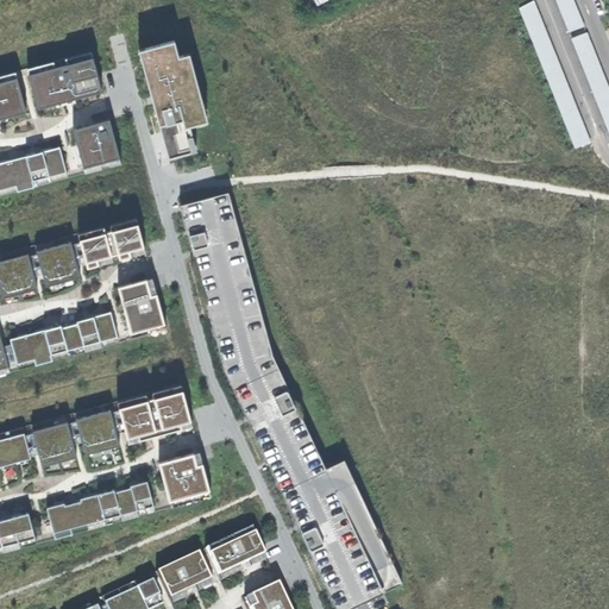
[(573,0),(556,0),(569,32),(584,25),(573,0)]
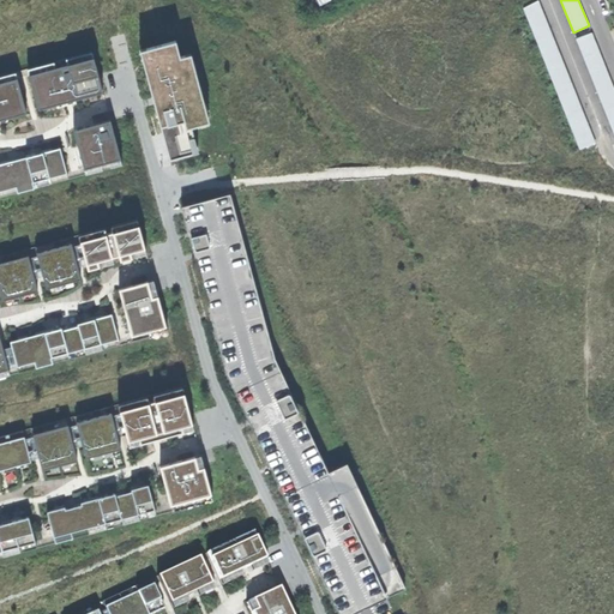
[(539,1),(523,8),(581,150),(595,143),(539,1)]
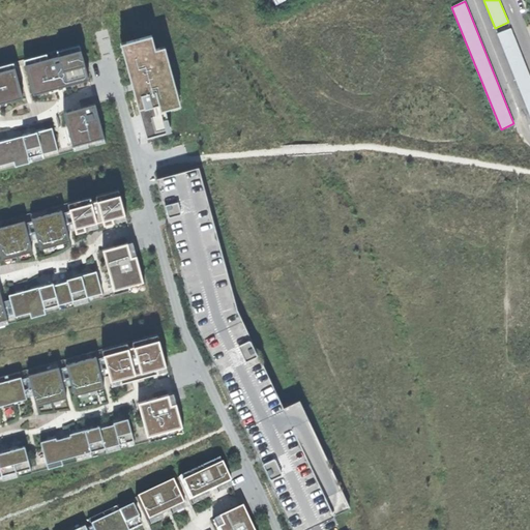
[(529,114),(529,77),(510,28),(497,34),(529,114)]
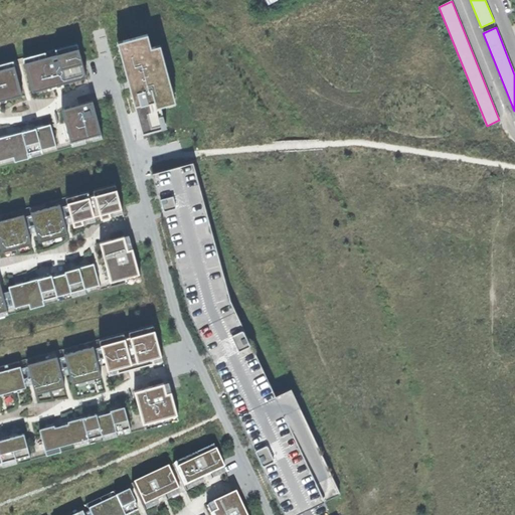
[(147,34),(117,42),(128,83),(142,134),(166,127),(160,107),(175,103),(160,45),(151,47),(147,34)]
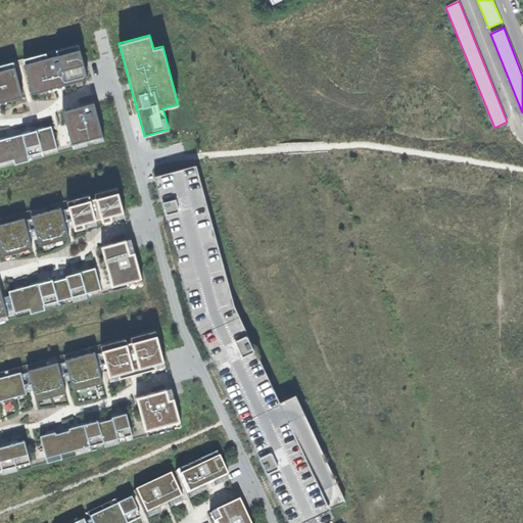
[(0,168),(104,140),(102,135),(72,143),(56,147),(0,162),(0,69),(14,66),(25,63),(79,48),(78,44),(0,64),(0,168)]
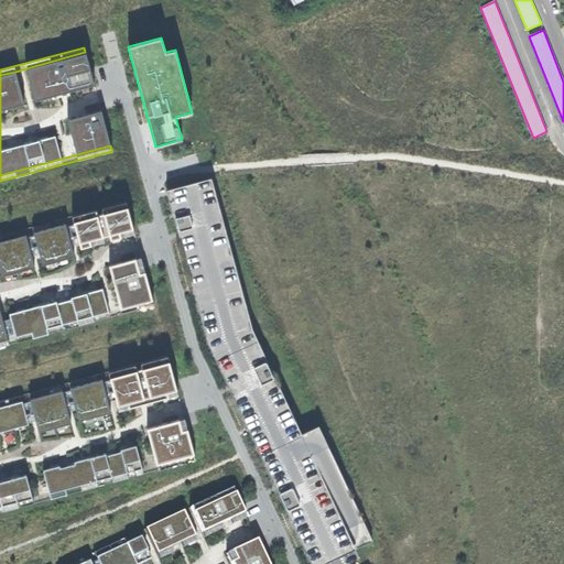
[(85,52),(26,68),(35,100),(61,94),(69,90),(94,84),(85,52)]
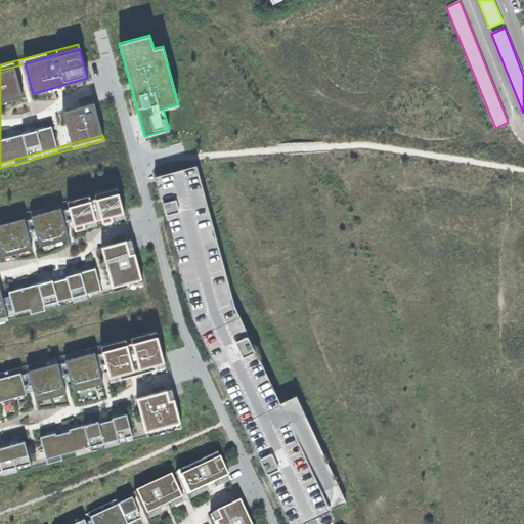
[(14,67),(0,70),(0,101),(23,95),(14,67)]
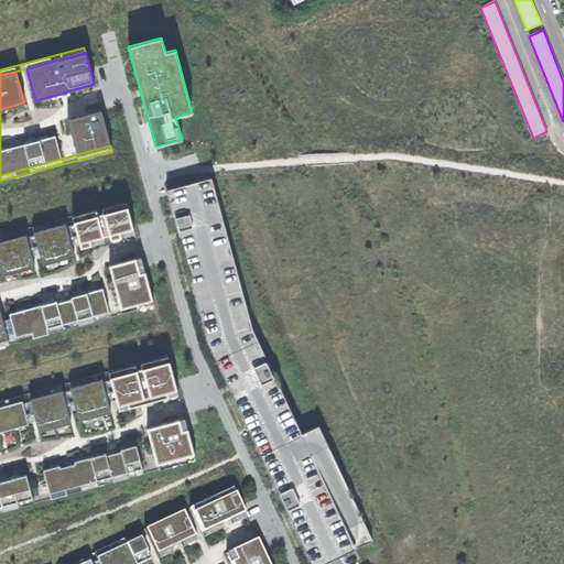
[(78,117),(67,120),(77,154),(110,145),(101,110),(85,115),(78,117)]
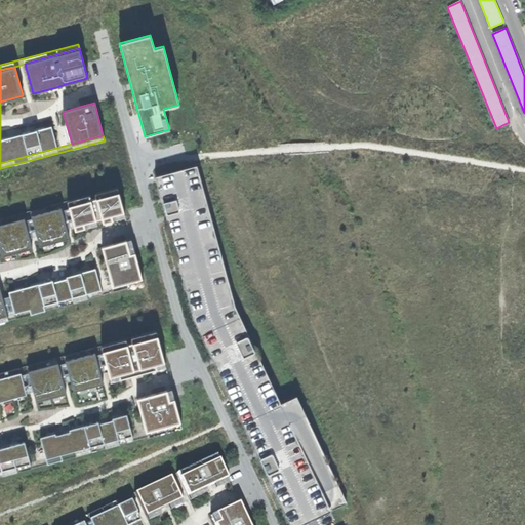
[(0,163),(56,148),(51,126),(44,128),(37,130),(30,132),(23,134),(15,135),(0,139),(0,163)]
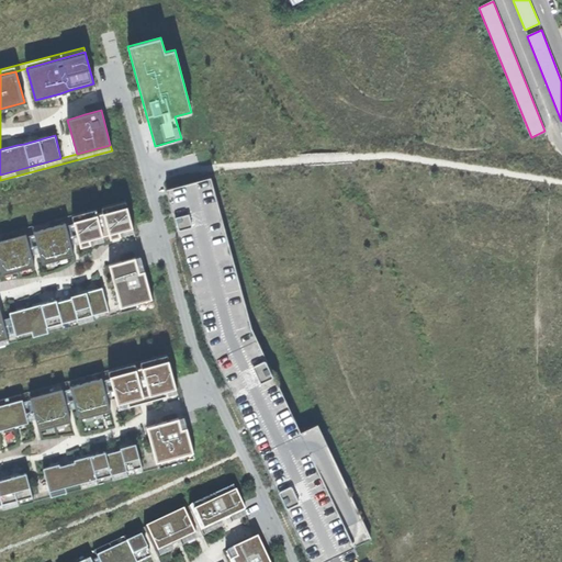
[(210,177),(166,189),(209,344),(248,428),(310,561),(318,561),(335,554),(352,547),(370,538),(317,424),(300,431),(250,327),(210,177)]
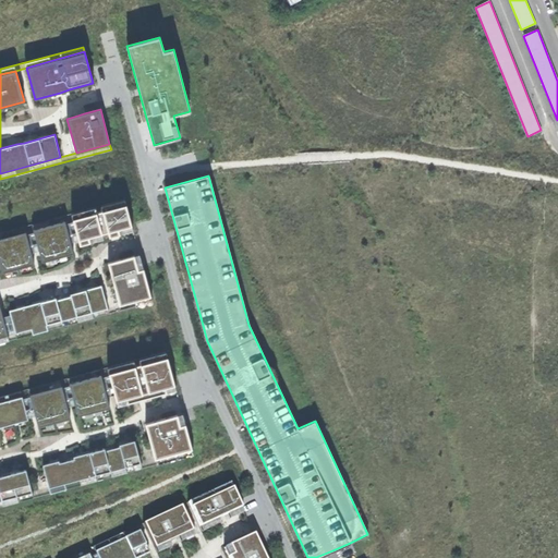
[(65,221),(73,219),(126,204),(124,199),(0,232),(0,342),(152,302),(150,296),(119,305),(107,308),(15,334),(8,336),(0,337),(0,238),(26,231),(34,230),(65,221)]
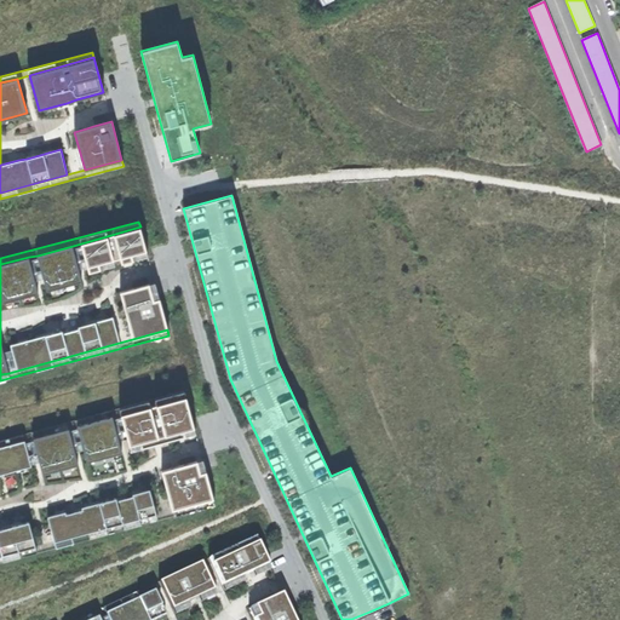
[(147,251),(141,227),(81,244),(87,267),(114,259),(120,258),(147,251)]
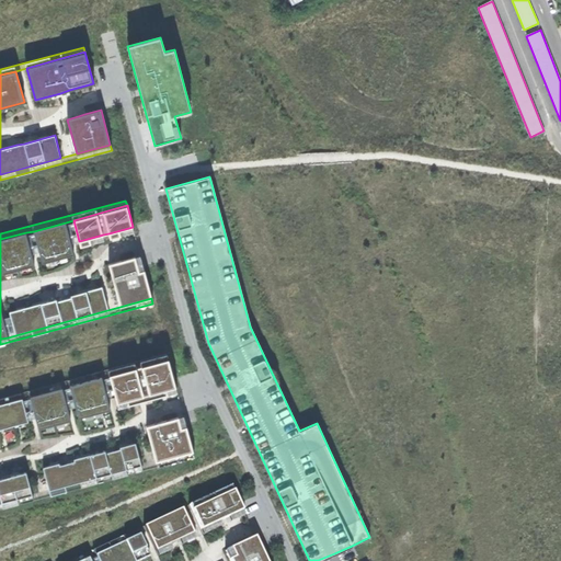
[(41,255),(43,263),(49,262),(57,260),(59,259),(72,255),(75,255),(66,222),(34,231),(41,255)]
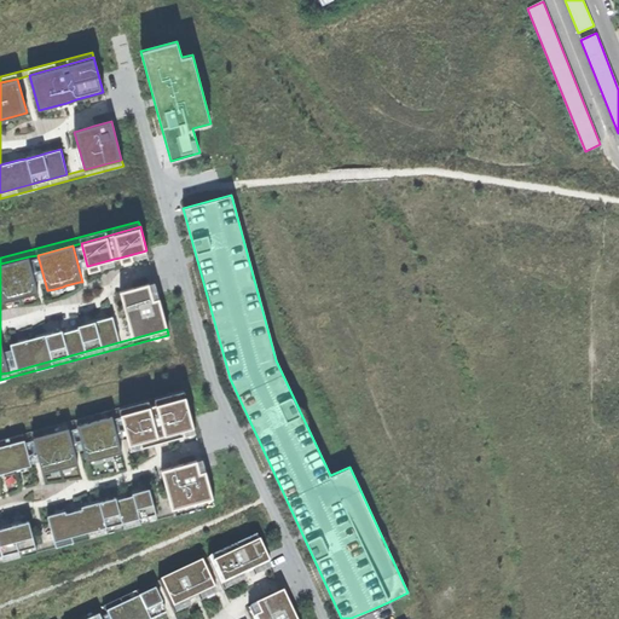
[(148,256),(146,250),(120,258),(121,264),(126,261),(148,256)]
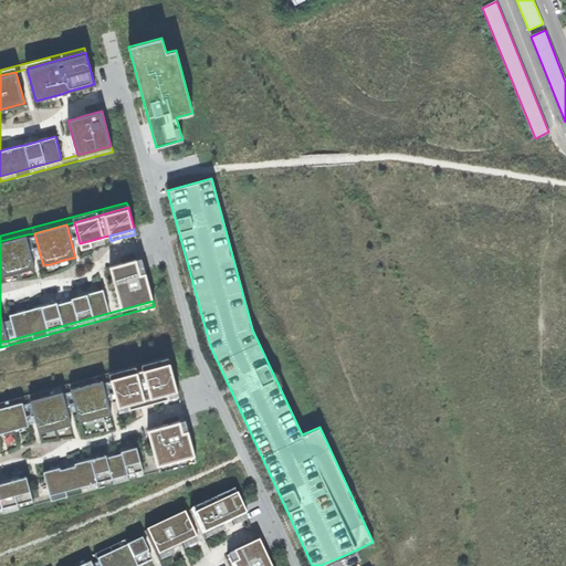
[(0,268),(2,276),(4,276),(18,273),(20,272),(28,270),(35,268),(33,260),(27,234),(0,241),(0,268)]
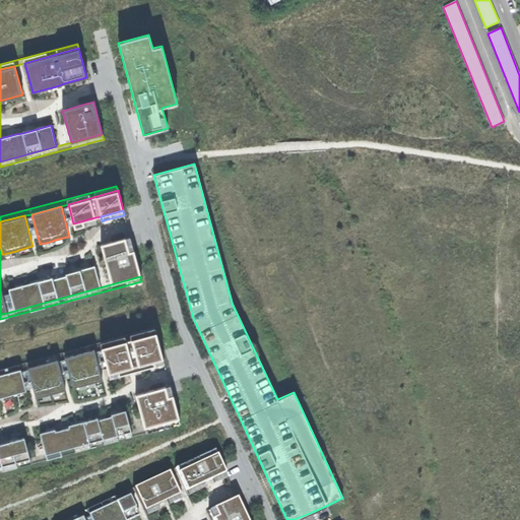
[(96,222),(95,217),(73,223),(74,229),(96,222)]
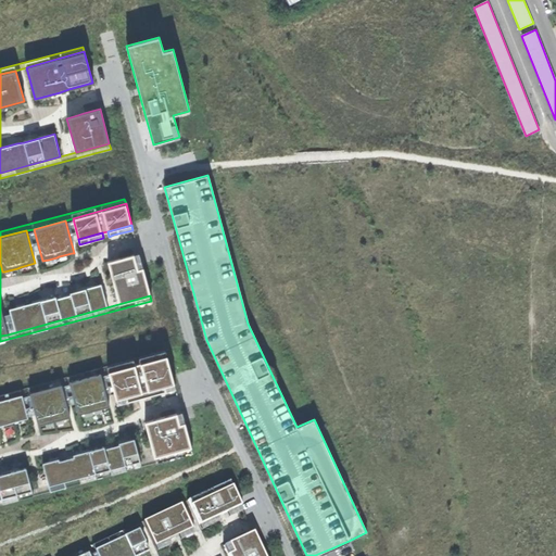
[(139,253),(134,254),(137,268),(142,267),(139,253)]
